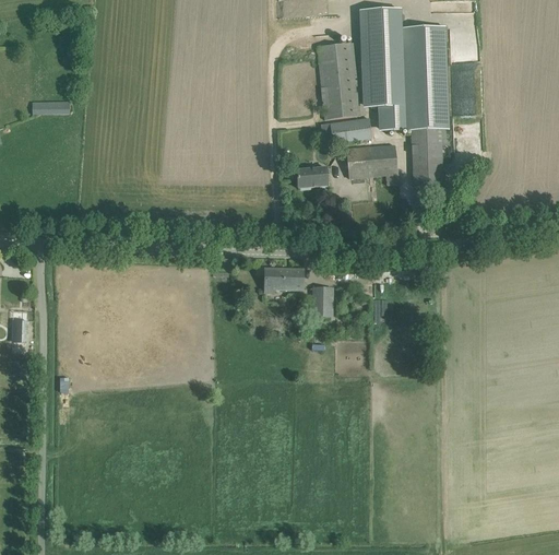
[(400,7),(359,8),(363,105),(379,105),(379,129),(404,128),(401,26),(400,7)]
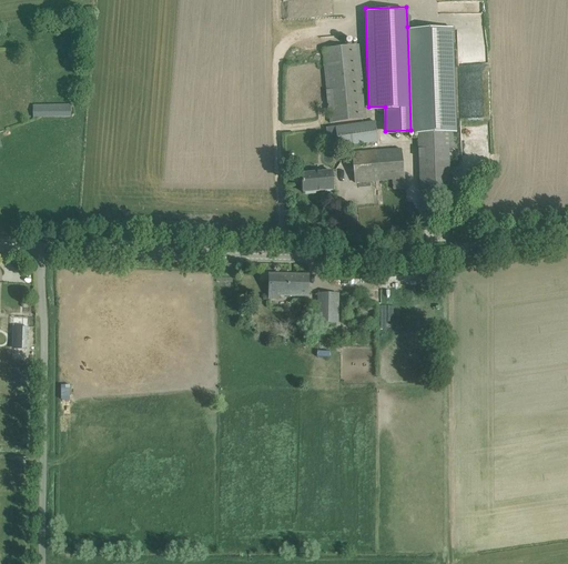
[(452,26),(407,27),(411,130),(418,129),(419,175),(421,187),(428,187),(450,185),(448,144),(456,144),(452,26)]
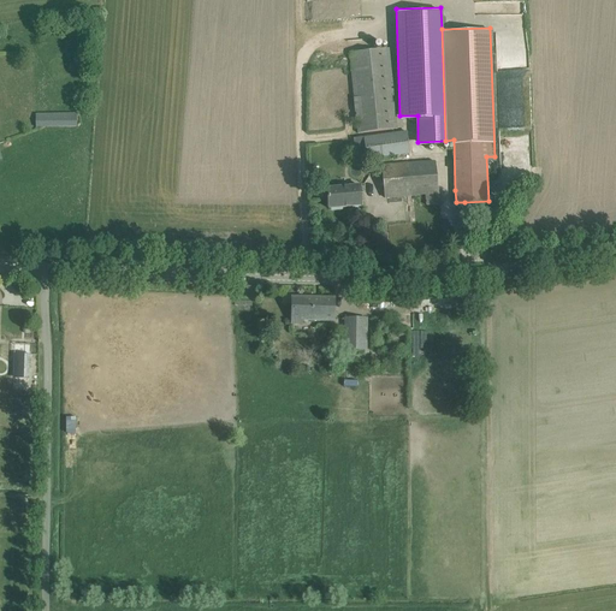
[(357,129),(396,125),(389,45),(350,48),(357,129)]
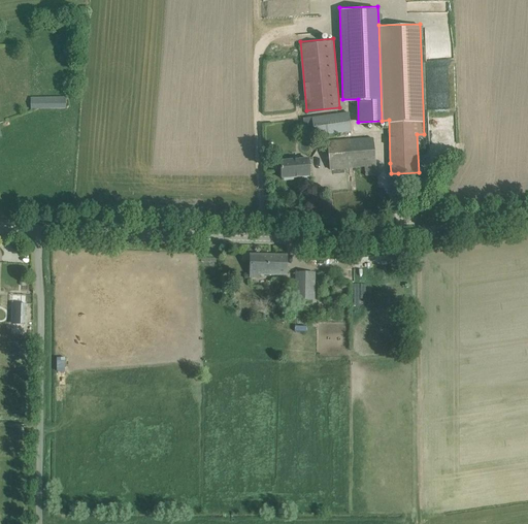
[(66,94),(30,95),(31,105),(66,104),(66,94)]
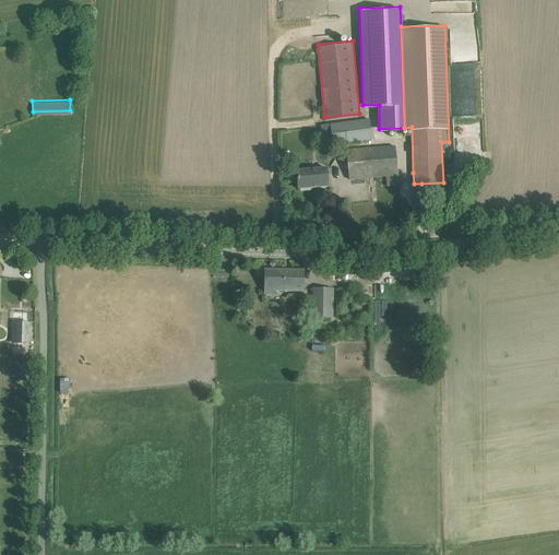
[(369,115),(330,120),(333,140),(371,136),(369,115)]
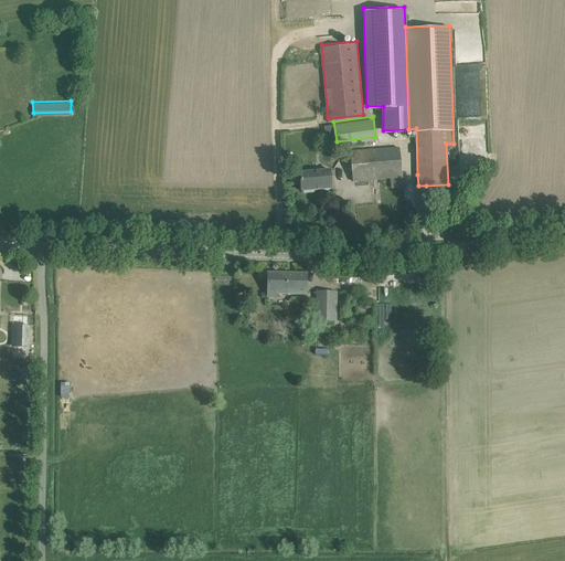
[(403,184),(402,173),(398,145),(350,148),(352,167),(353,178),(391,175),(392,184),(403,184)]
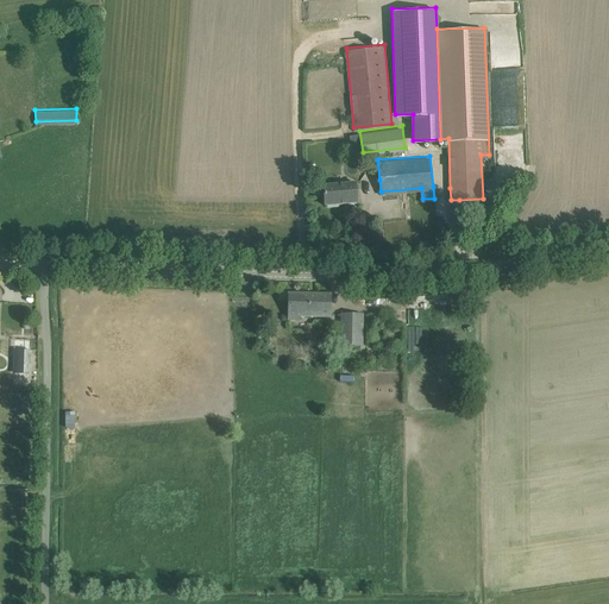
[(357,200),(356,188),(356,180),(324,182),(325,202),(357,200)]
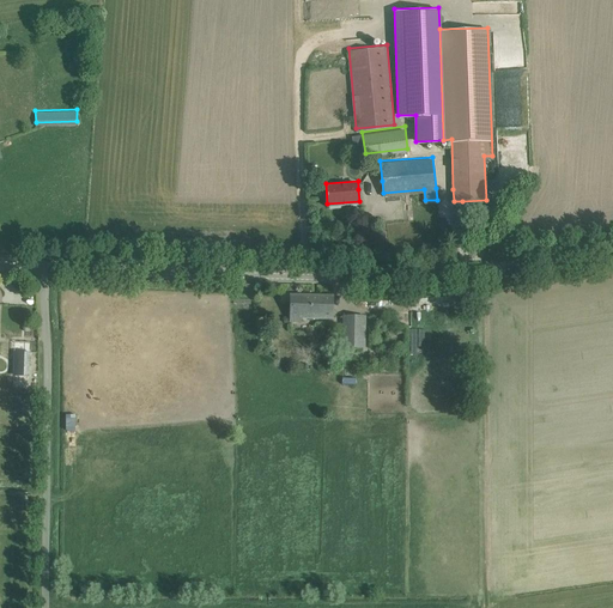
[(332,315),(333,305),(333,293),(291,292),(291,304),(290,318),(299,318),(301,314),(332,315)]
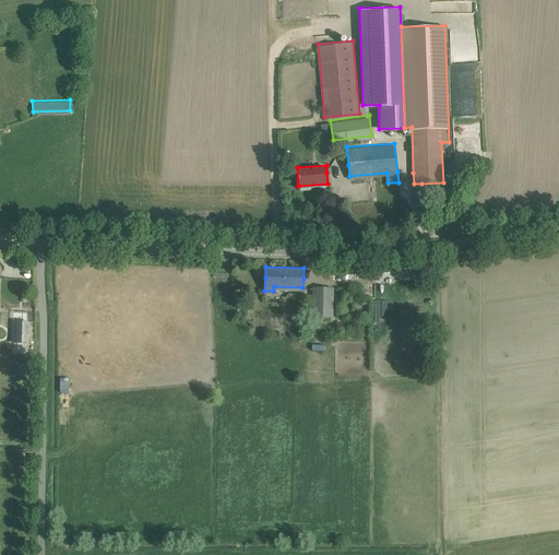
[(314,286),(314,297),(332,297),(332,286),(314,286)]
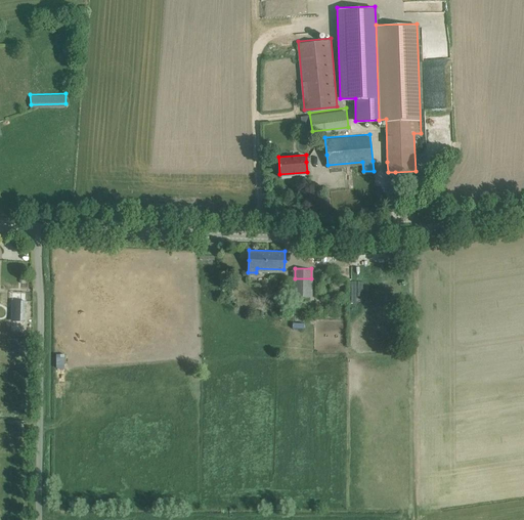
[(25,298),(12,297),(11,316),(24,317),(25,298)]
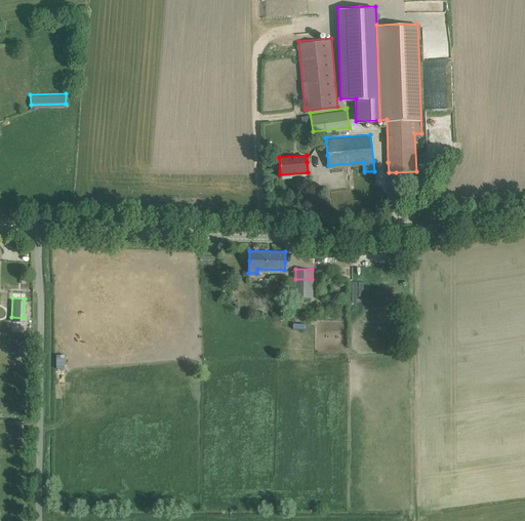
[(54,365),(64,366),(64,352),(55,351),(54,365)]
